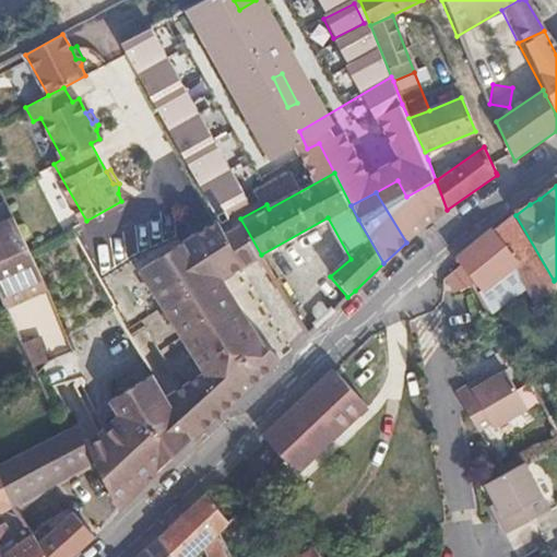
[(516,215),(494,232),(520,263),(514,268),(537,307),(556,295),(556,285),(554,281),(516,215)]
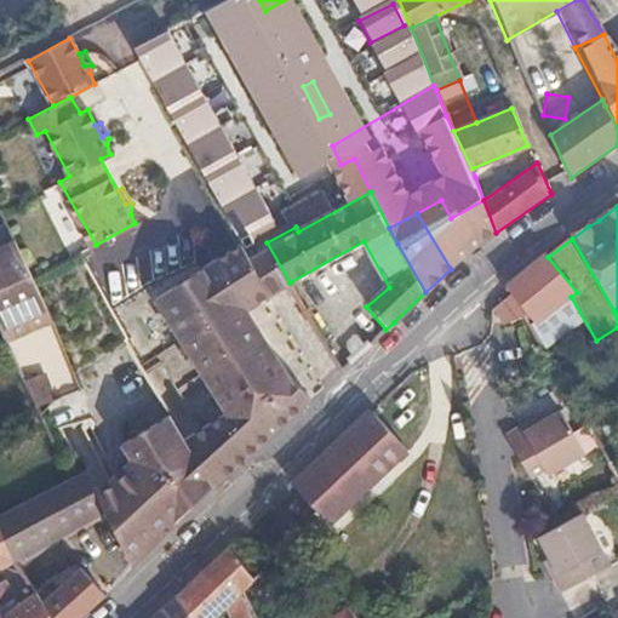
[(252,304),(290,282),(267,242),(259,246),(262,251),(250,256),(246,250),(156,299),(219,416),(182,438),(184,441),(217,488),(274,440),(314,401),(291,379),(284,382),(276,371),(285,366),(252,304)]
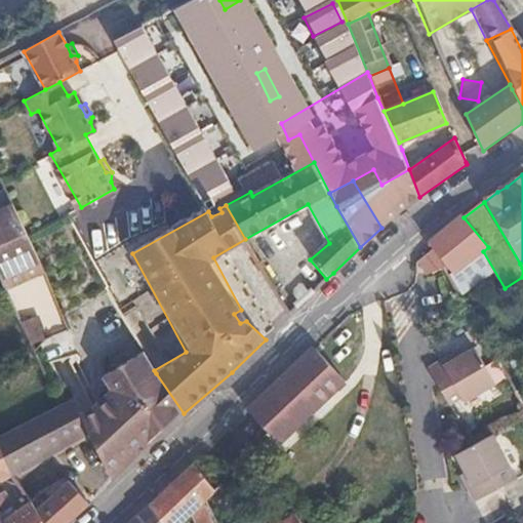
[(0,263),(28,354),(68,342),(26,206),(0,213),(0,263)]
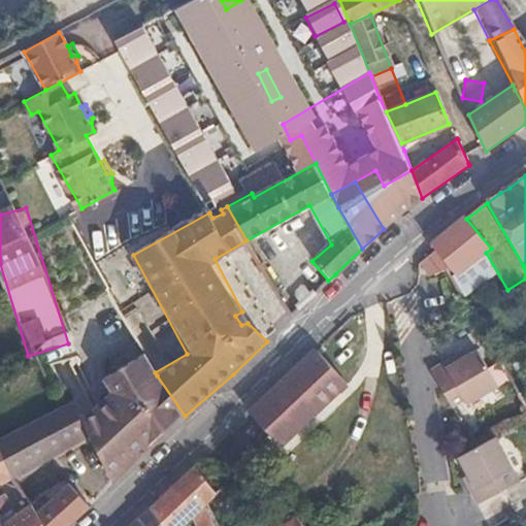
[(435,242),(431,245),(431,247),(456,276),(486,253),(491,249),(466,219),(435,242)]
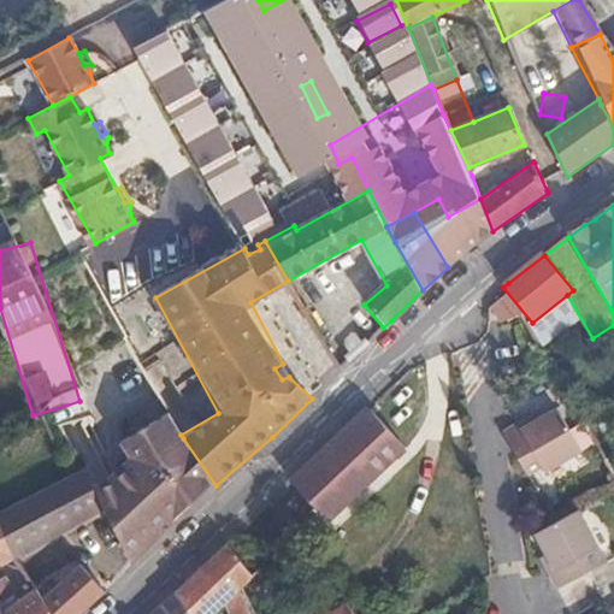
[(520,316),(511,299),(495,307),(505,324),(520,316)]
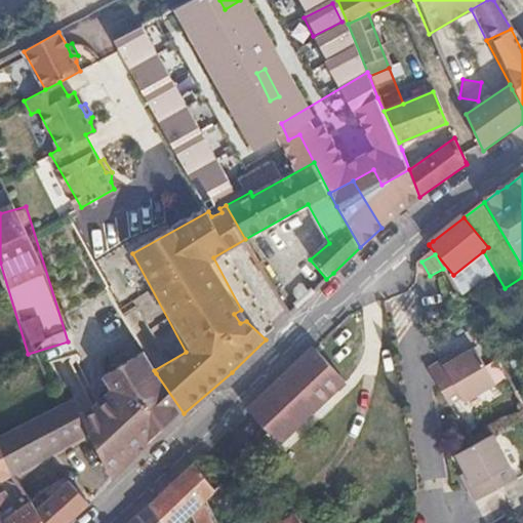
[(296,276),(283,286),(303,312),(317,300),(296,276)]
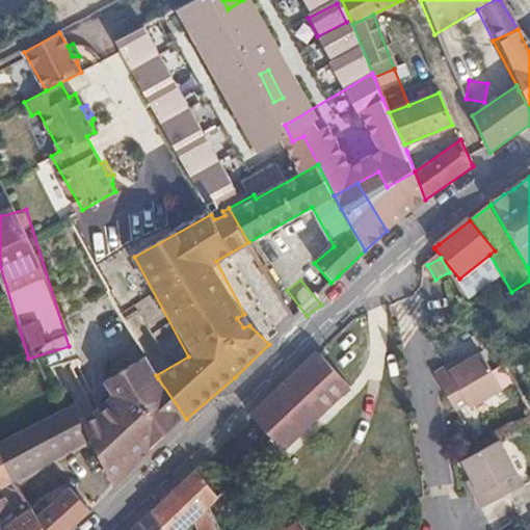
[(249,325),(244,314),(237,318),(243,327),(249,325)]
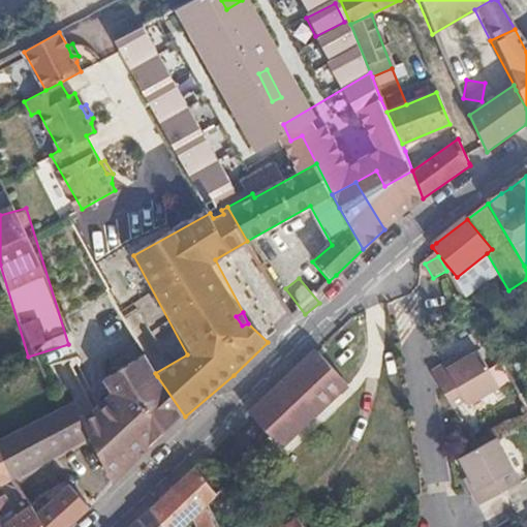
[(445,365),(442,360),(431,366),(452,404),(463,398),(466,403),(498,385),(477,348),(459,358),(445,365)]
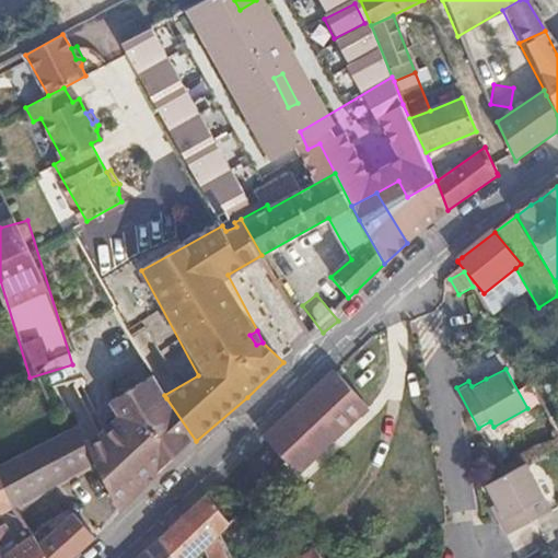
[(263,438),(265,441),(295,474),(365,405),(334,372),(332,371),(263,438)]
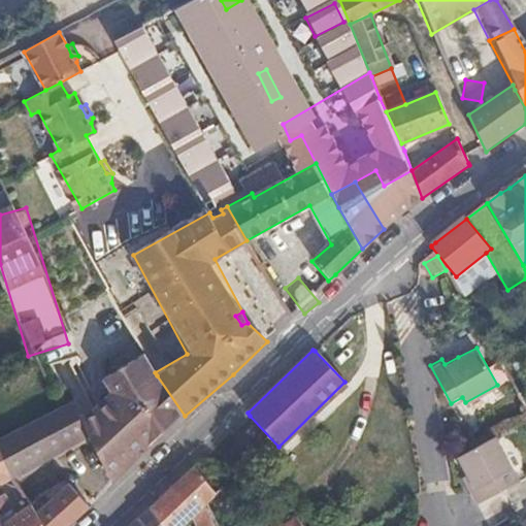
[(455,353),(441,359),(445,364),(458,357),(455,353)]
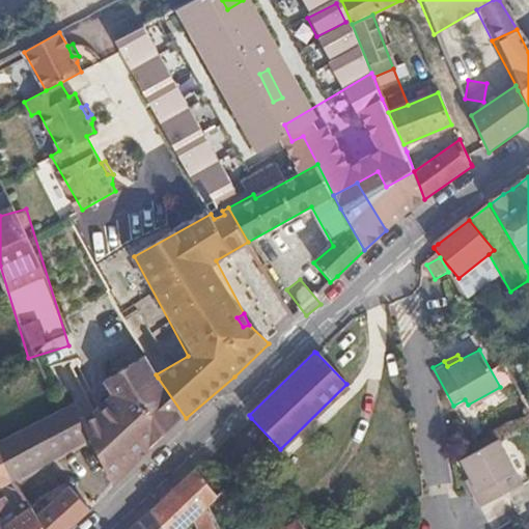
[(156,374),(146,359),(107,381),(116,396),(78,417),(87,436),(113,490),(114,491),(154,453),(151,449),(186,418),(158,378),(156,374)]
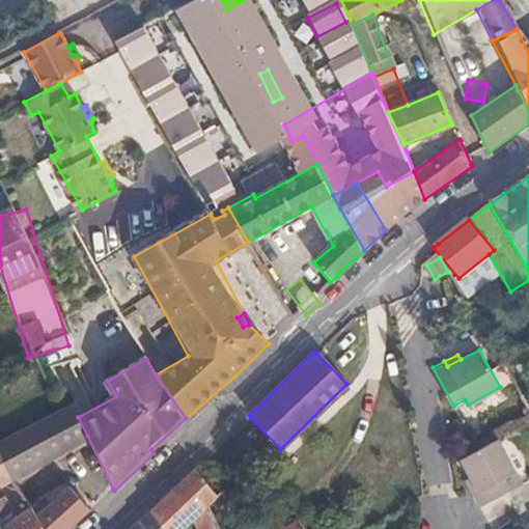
[(508,373),(501,362),(495,366),(501,377),(508,373)]
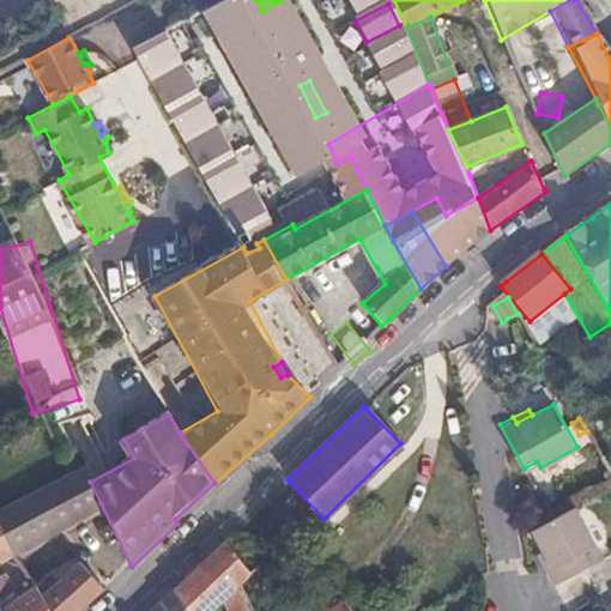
[(67,473),(0,510),(0,525),(12,545),(17,552),(101,503),(90,482),(82,464),(67,473)]
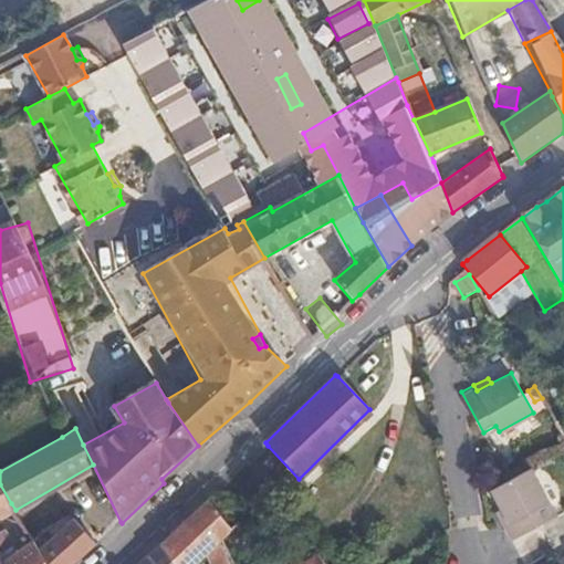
[(489,489),(500,508),(508,521),(501,523),(509,538),(555,512),(529,467),(489,489)]
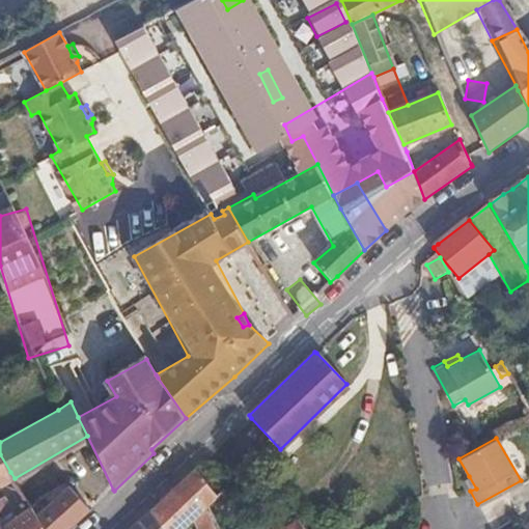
[(0,525),(2,528),(44,528),(34,512),(32,508),(12,521),(8,514),(10,512),(2,498),(0,497),(0,491),(16,481),(15,478),(10,472),(0,454),(0,525)]
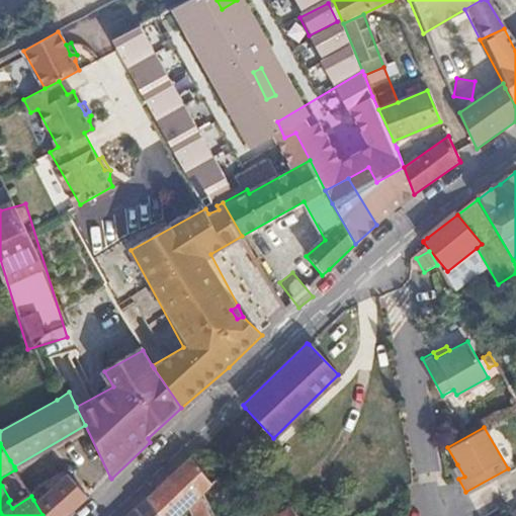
[(190,458),(149,500),(162,515),(177,515),(188,505),(193,515),(210,515),(200,491),(211,482),(190,458)]
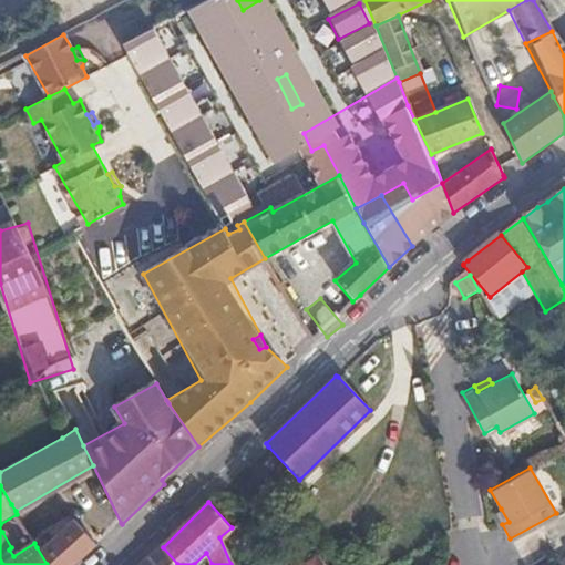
[(509,522),(501,509),(494,512),(502,524),(509,522)]
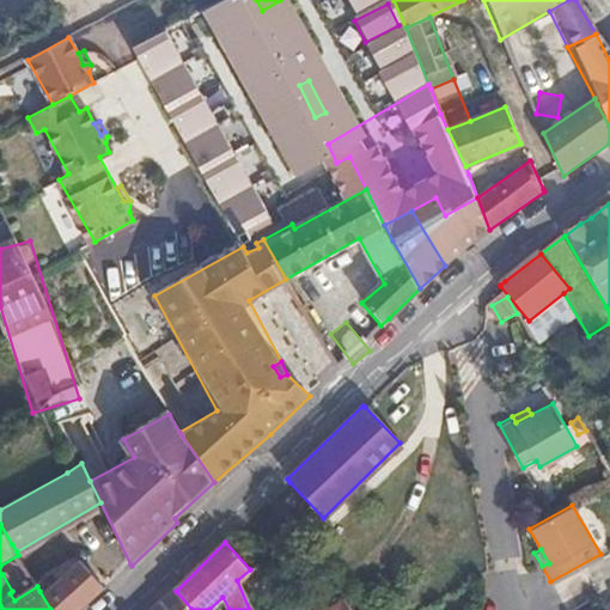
[(40,591),(50,609),(78,609),(103,589),(79,561),(40,591)]
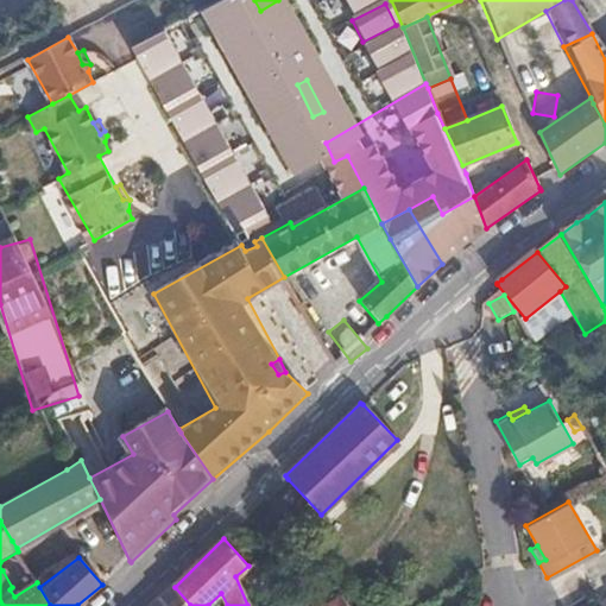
[(235,576),(247,605),(285,605),(264,559),(248,566),(235,576)]
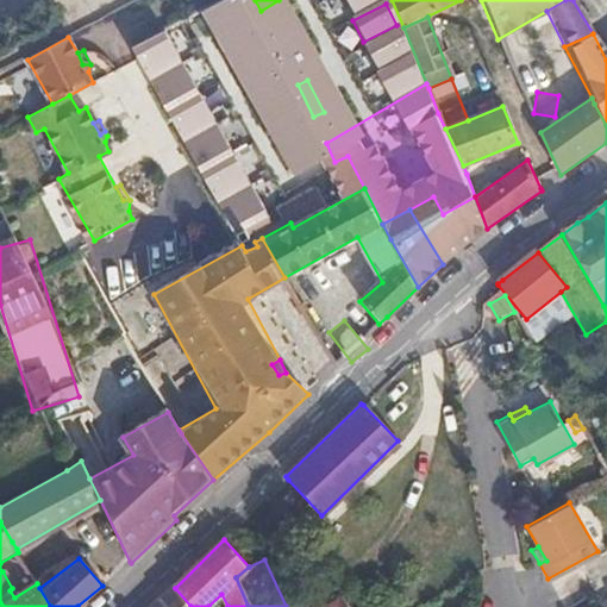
[(191,606),(175,588),(152,606),(191,606)]
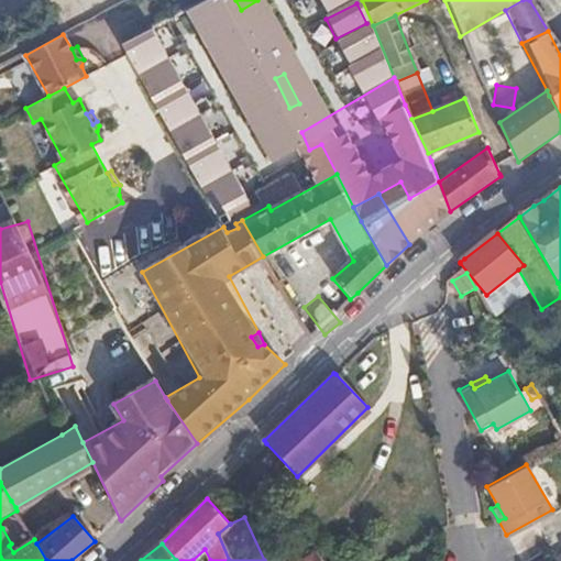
[(323,560),(317,549),(296,560),(323,560)]
